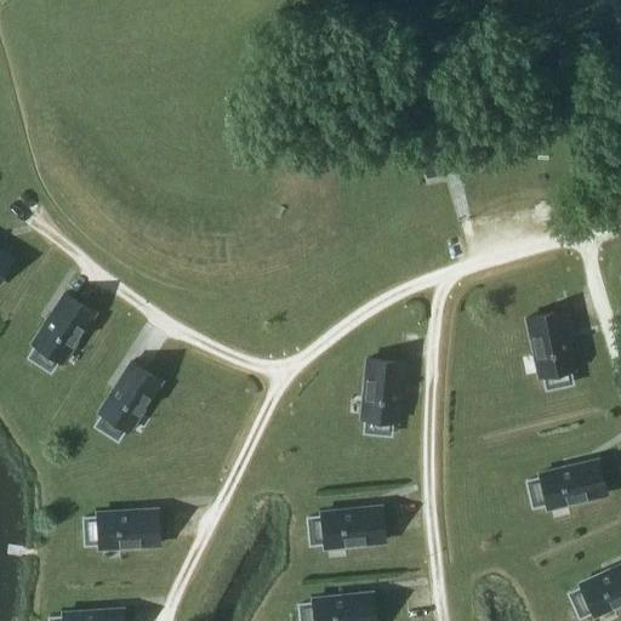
[(0,250),(0,274),(11,257),(0,250)]
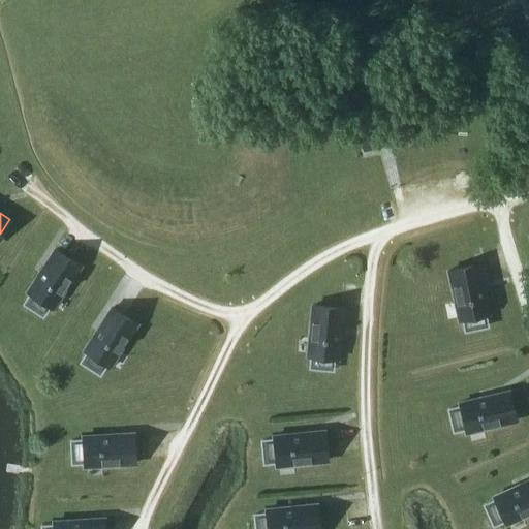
[(27,291),(53,308),(80,266),(55,249),(27,291)]
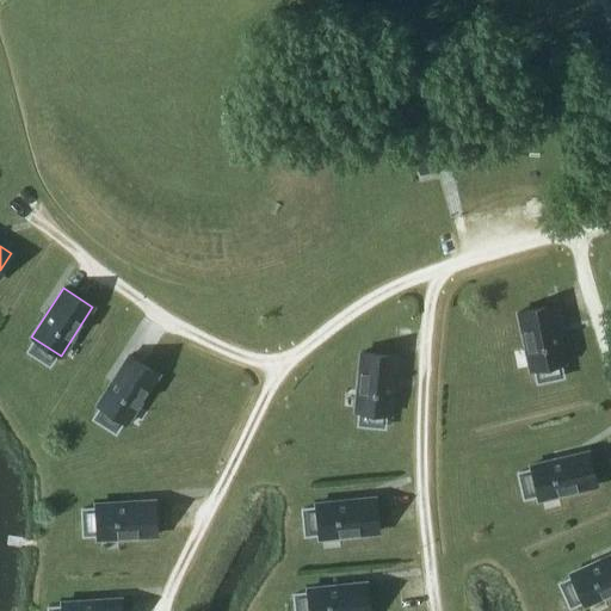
[(530,369),(563,362),(551,306),(518,313),(530,369)]
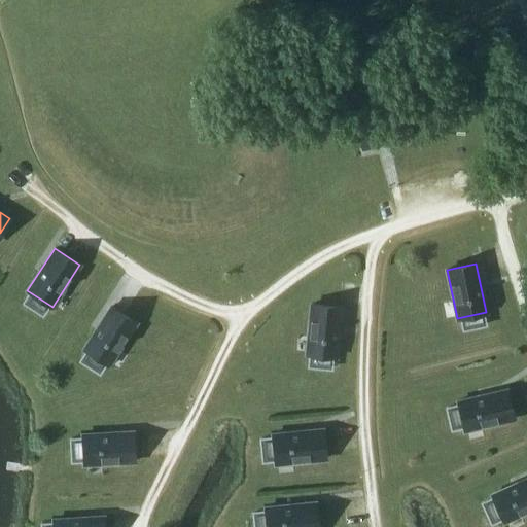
[(306,354),(336,356),(341,307),(311,304),(306,354)]
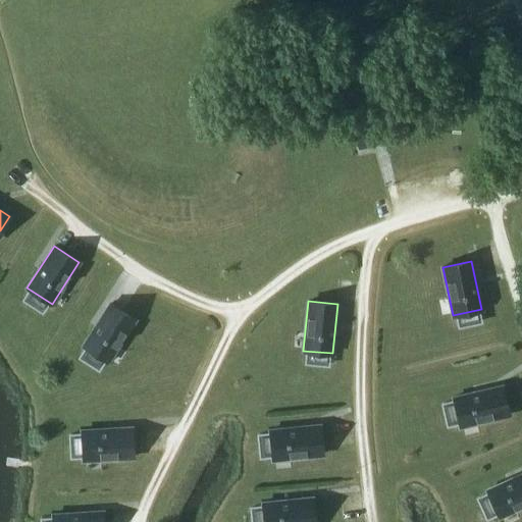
[(83,345),(107,361),(135,319),(110,304),(83,345)]
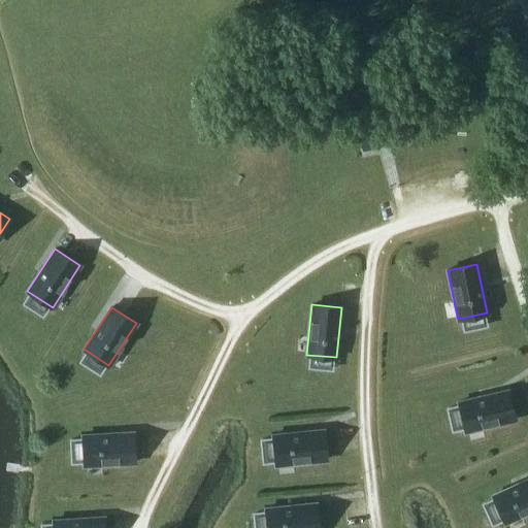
[(481,315),(458,320),(460,331),(484,325),(481,315)]
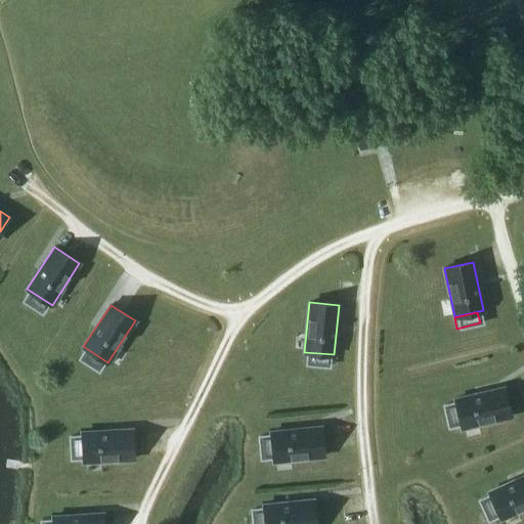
[(462,428),(510,417),(504,387),(455,399),(462,428)]
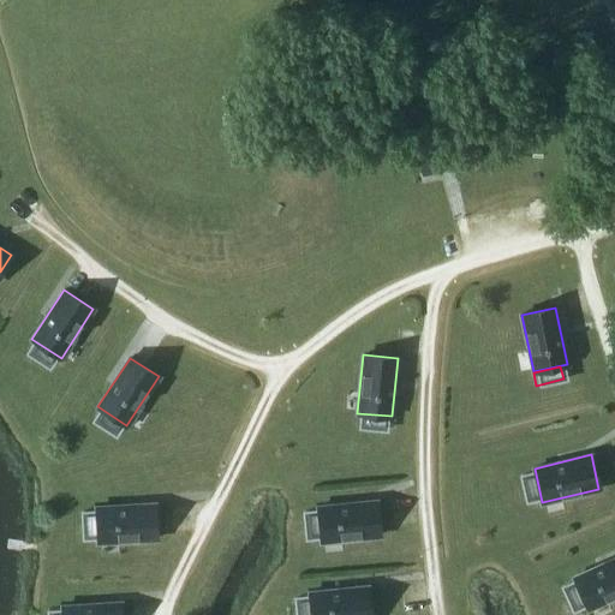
[(321,541),(380,536),(376,501),(318,507),(321,541)]
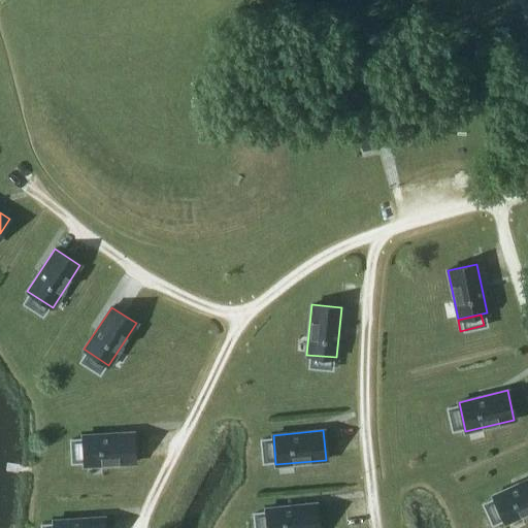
[(83,435),(85,465),(134,462),(132,433),(83,435)]
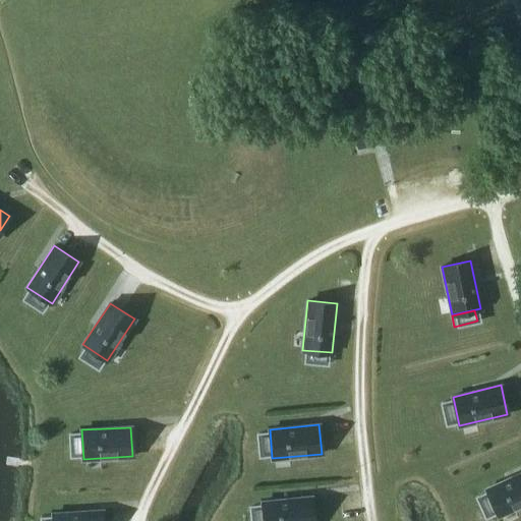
[(520,505),(520,472),(486,488),(498,516),(520,505)]
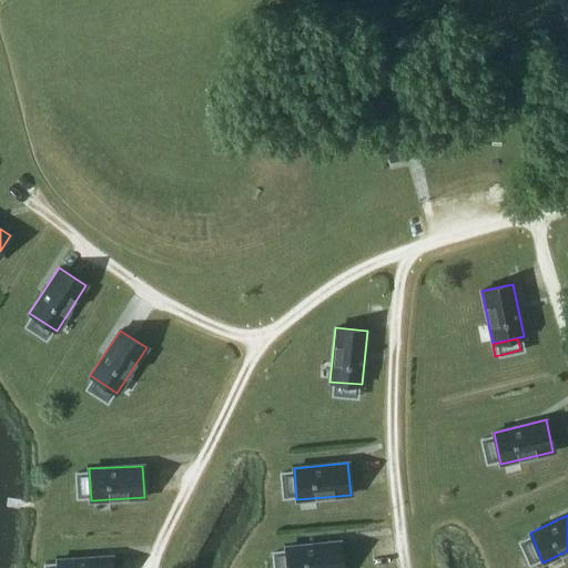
[(342,567),(340,541),(285,547),(287,567),(342,567)]
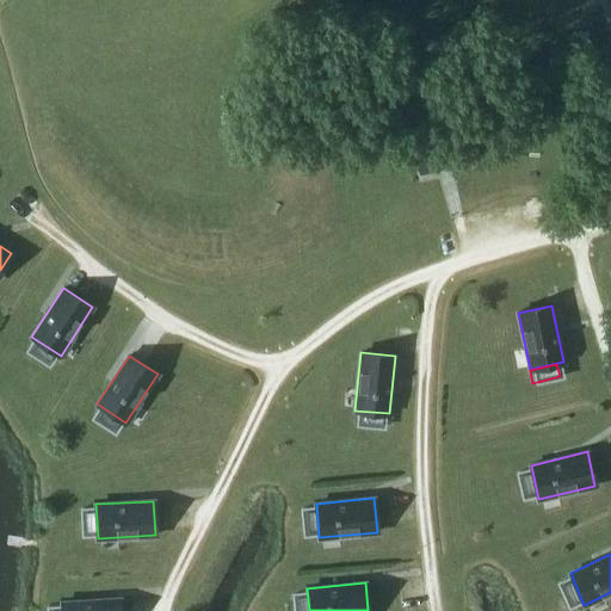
[(62,603),(62,610),(119,610),(119,599),(62,603)]
